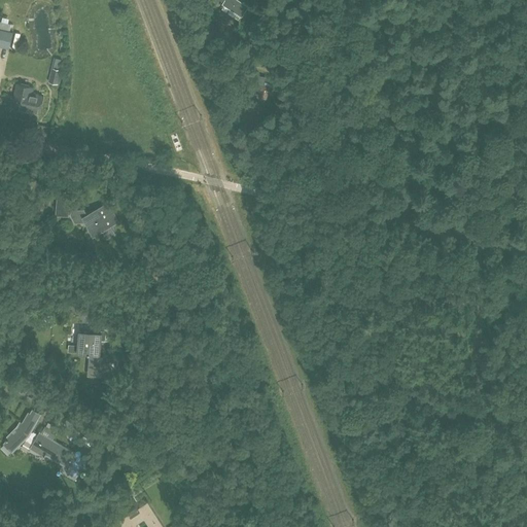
[(225,0),(223,3),(241,15),(247,6),(238,0),(225,0)]
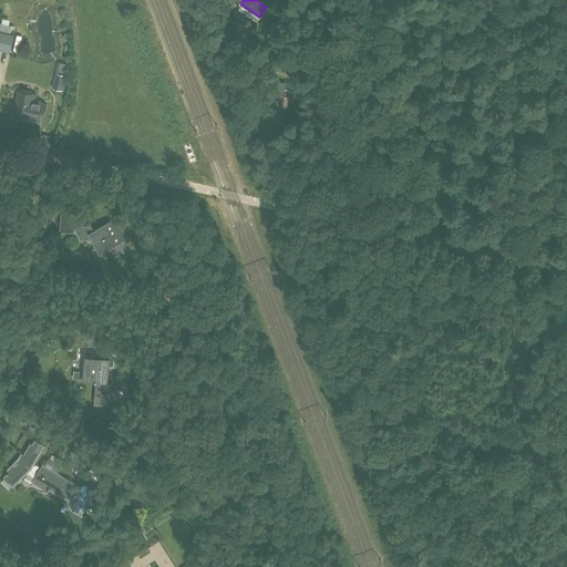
[(12,24),(0,21),(0,28),(10,31),(12,24)]
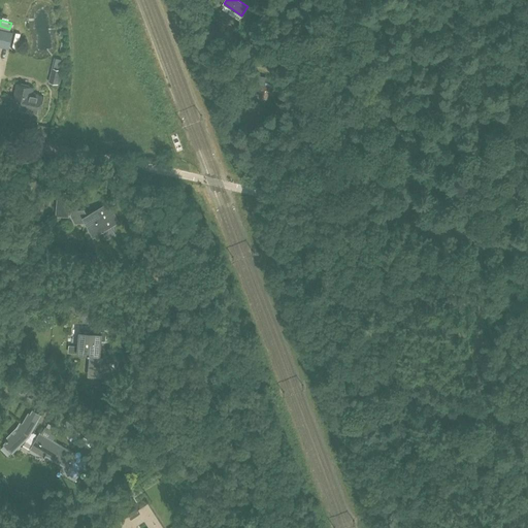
[(0,46),(9,48),(12,36),(0,32),(0,46)]
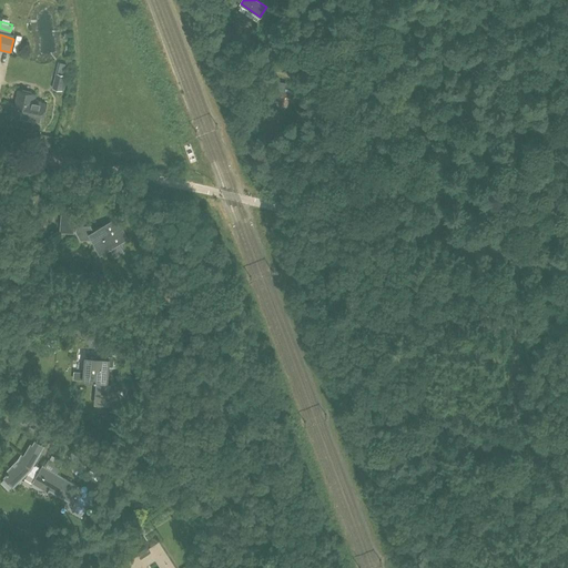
[(52,88),(62,90),(67,74),(56,72),(52,88)]
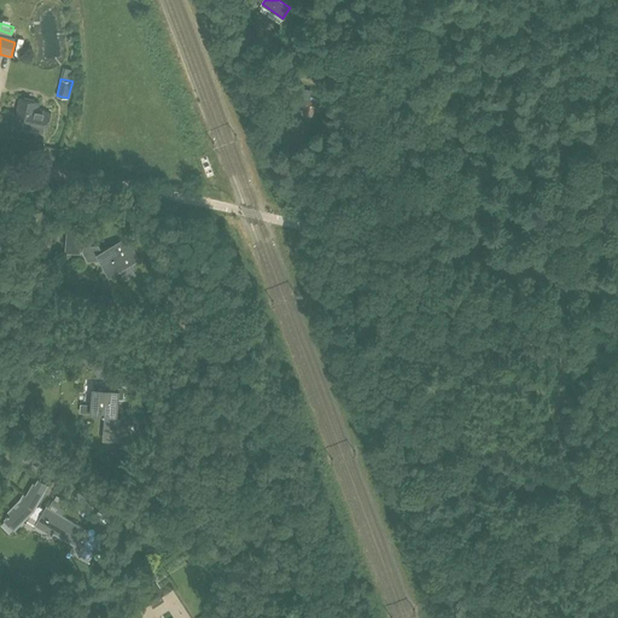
[(12,123),(47,132),(52,111),(45,110),(45,109),(38,106),(40,100),(21,95),(17,112),(16,112),(12,123)]
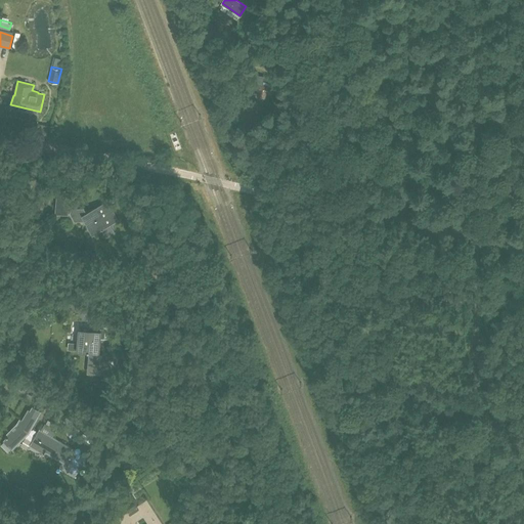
[(258,95),(265,97),(266,92),(270,93),(272,84),(266,82),(266,85),(256,82),(255,89),(259,90),(258,95)]
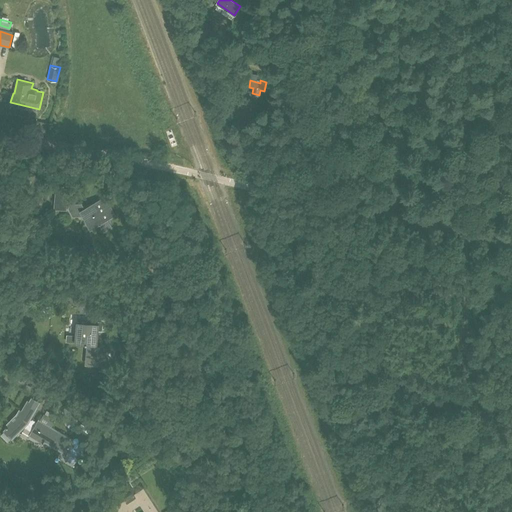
[(56,185),(54,209),(67,210),(69,186),(56,185)]
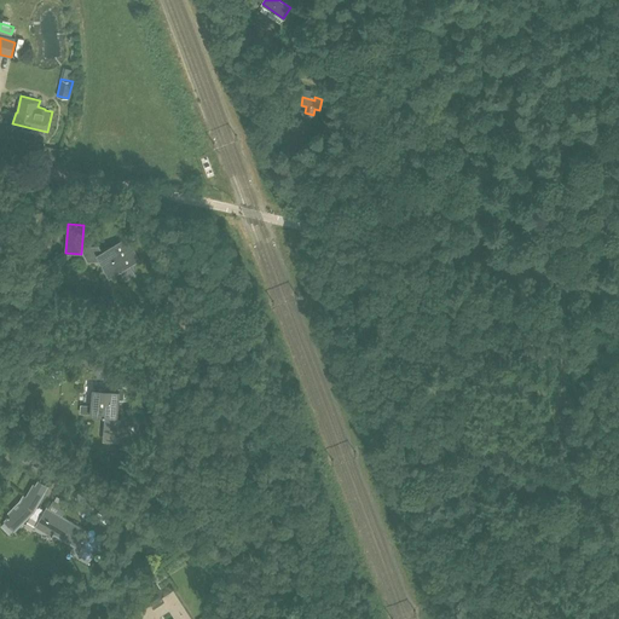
[(100,259),(109,277),(140,260),(127,237),(102,250),(99,244),(87,246),(86,247),(85,247),(84,248),(84,249),(82,250),(82,252),(82,253),(84,254),(87,261),(100,259)]
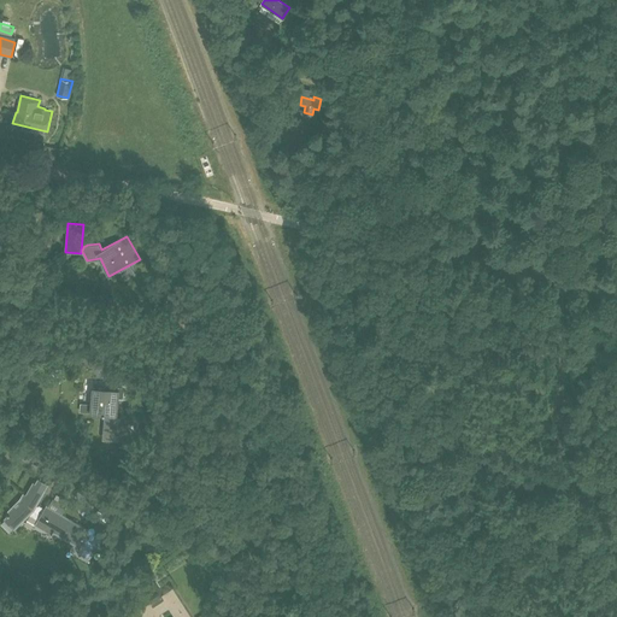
[(110,440),(129,441),(131,419),(117,418),(119,389),(93,387),(90,412),(105,413),(103,433),(110,434),(110,440)]
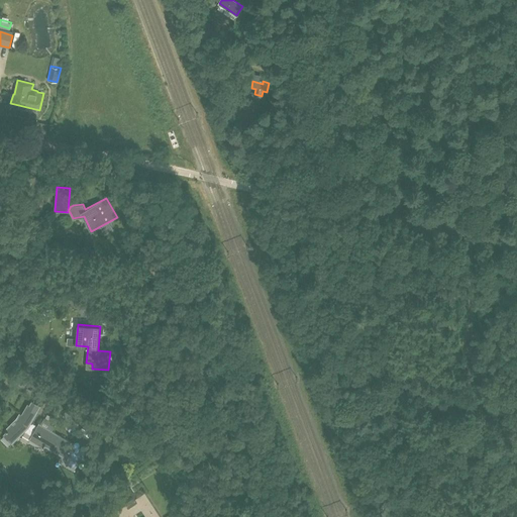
[(44,445),(63,455),(71,442),(39,424),(36,429),(28,425),(40,406),(32,401),(30,405),(28,404),(19,419),(14,424),(12,423),(6,429),(7,430),(6,432),(4,435),(12,443),(24,430),(32,435),(30,438),(43,446),(44,445)]
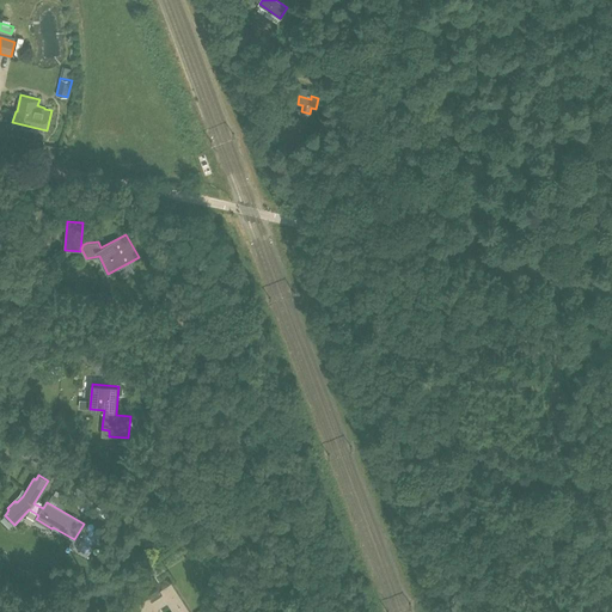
[(90,518),(106,528),(112,520),(108,516),(110,514),(108,513),(110,508),(104,505),(101,509),(97,507),(90,518)]
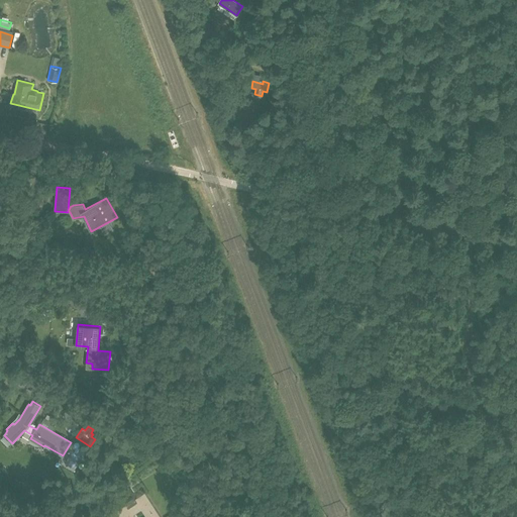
[(91,446),(96,450),(101,442),(96,438),(91,446)]
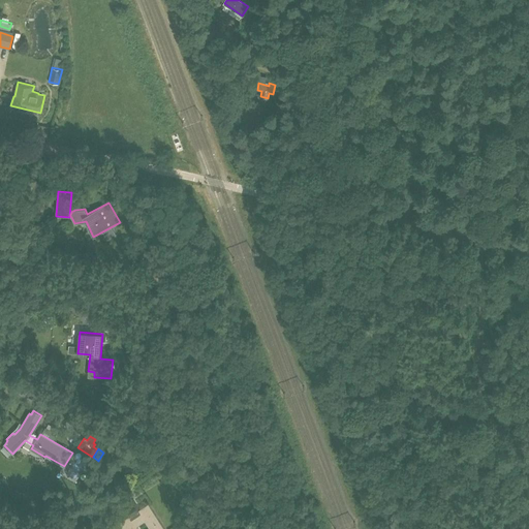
[(144,457),(145,468),(154,467),(153,456),(144,457)]
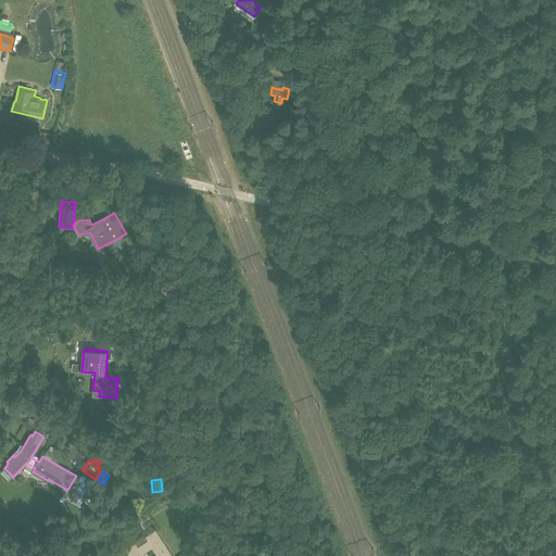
[(84,503),(78,515),(88,520),(95,508),(84,503)]
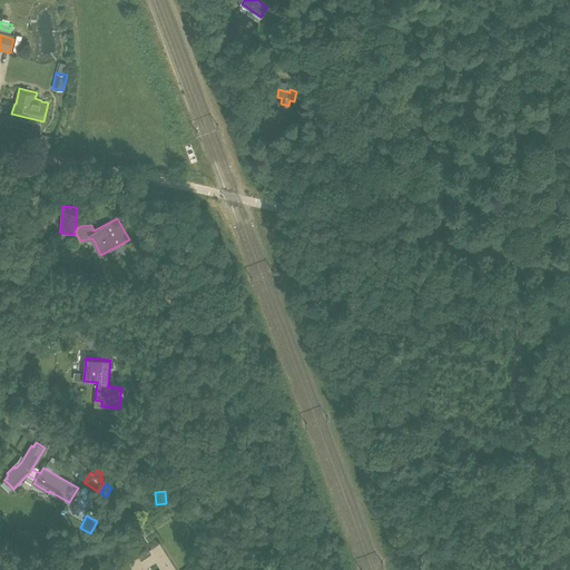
[(149,550),(148,548),(138,553),(139,556),(129,562),(133,569),(177,569),(160,542),(149,550)]
